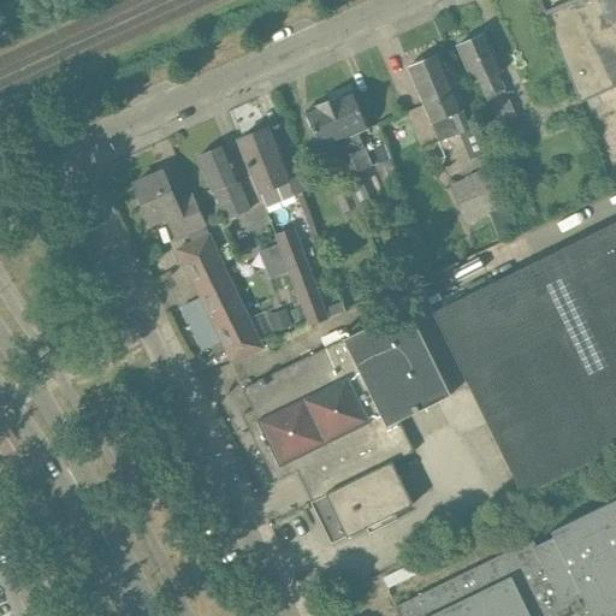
[(581,102),(615,87),(615,0),(573,0),(545,12),(548,18),(555,35),(581,102)]
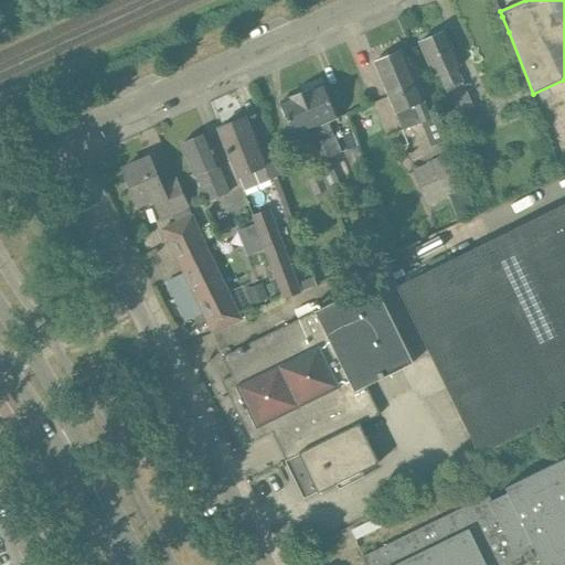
[(461,65),(446,31),(418,43),(435,77),(438,75),(458,121),(477,113),(471,102),(456,67),(461,65)]
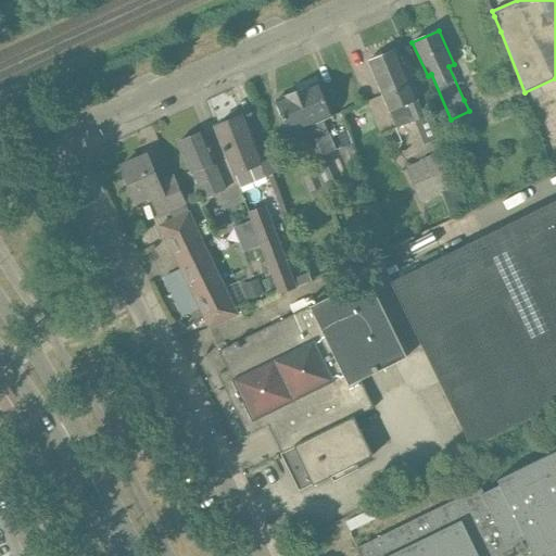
[(426,116),(396,49),(368,61),(390,112),(396,128),(413,122),(426,116)]
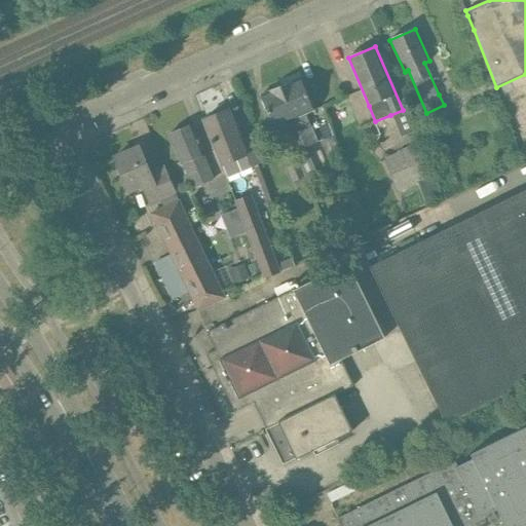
[(280,86),(305,147),(316,142),(305,114),(314,110),(309,97),(301,78),(280,86)]
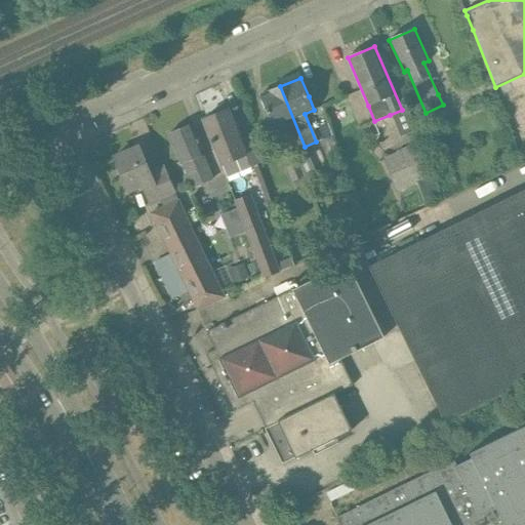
[(305,147),(280,86),(260,94),(269,114),(273,127),(282,123),(293,152),(305,147)]
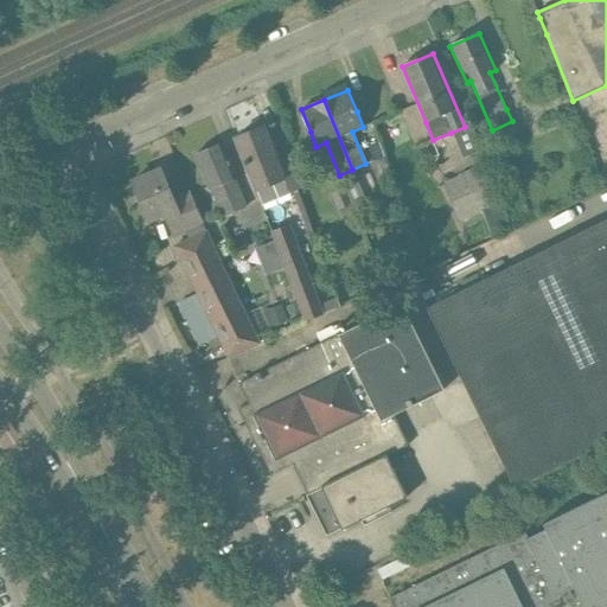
[(289,192),(295,190),(304,186),(292,154),(279,159),(264,126),(235,138),(250,173),(251,178),(257,190),(283,179),(289,192)]
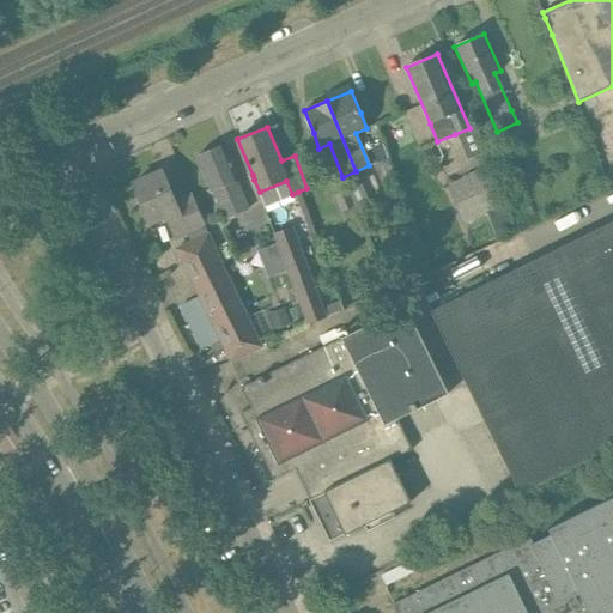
[(238,180),(224,145),(196,156),(212,192),(214,190),(225,219),(248,210),(236,181),(238,180)]
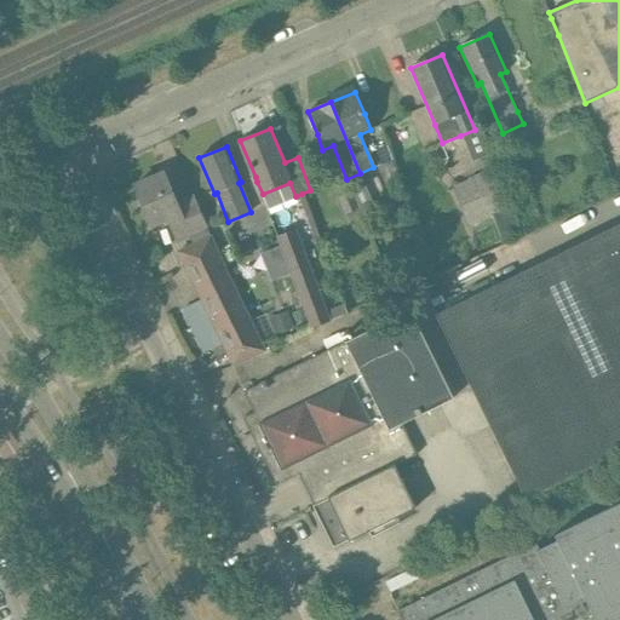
[(523,234),(495,167),(452,184),(470,228),(492,218),(503,242),(523,234)]
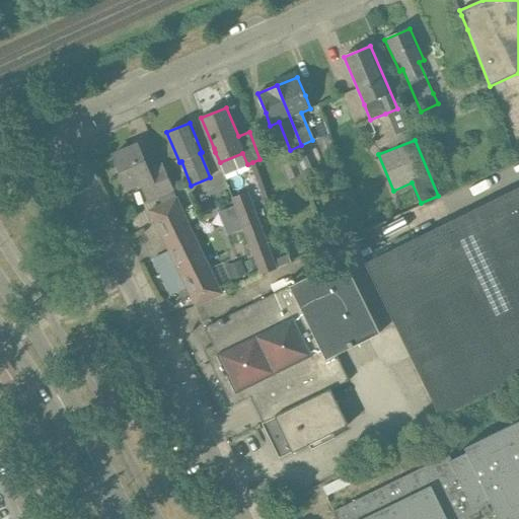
[(149,171),(138,145),(114,155),(128,189),(141,182),(147,197),(156,193),(159,198),(173,192),(163,165),(149,171)]
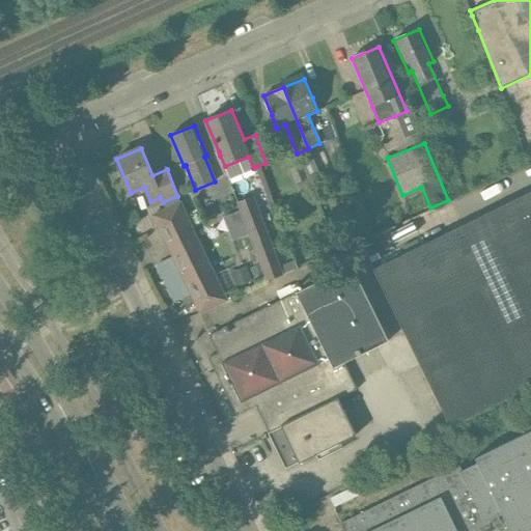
[(314,159),(302,164),(308,180),(320,176),(314,159)]
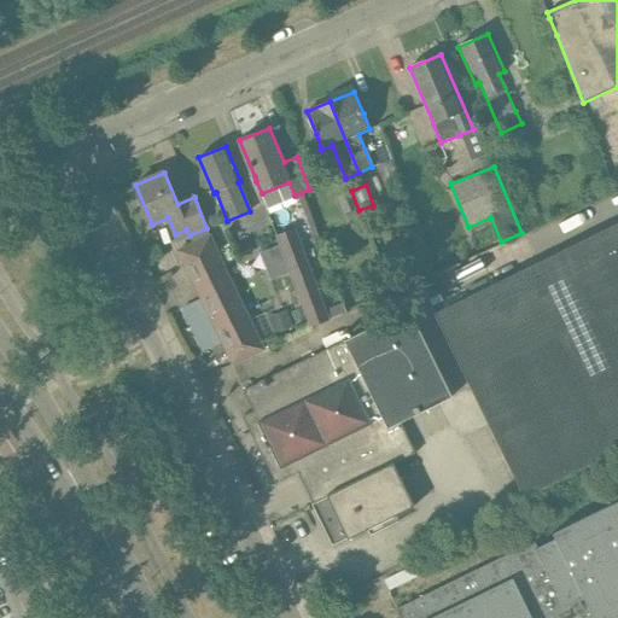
[(351,191),(337,196),(348,223),(361,219),(359,210),(351,191)]
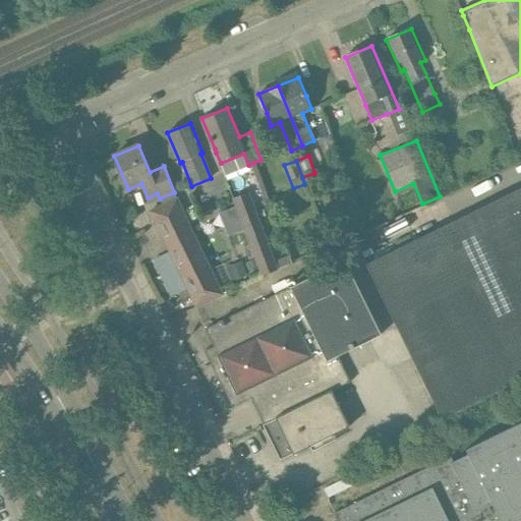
[(275,261),(249,192),(233,198),(263,276),(283,269),(293,264),(289,255),(275,261)]
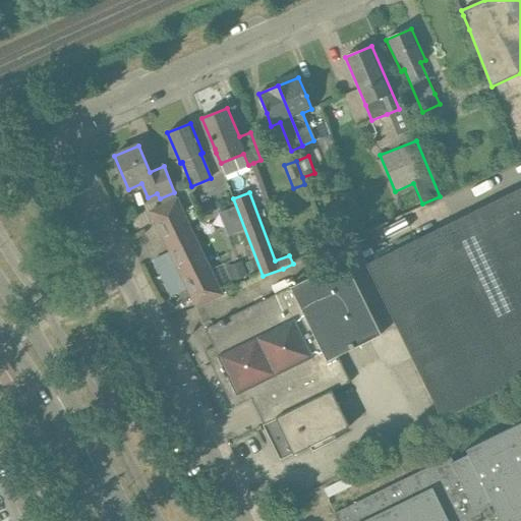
[(188,290),(196,307),(221,295),(176,198),(150,212),(170,251),(146,264),(153,280),(161,276),(171,298),(188,290)]
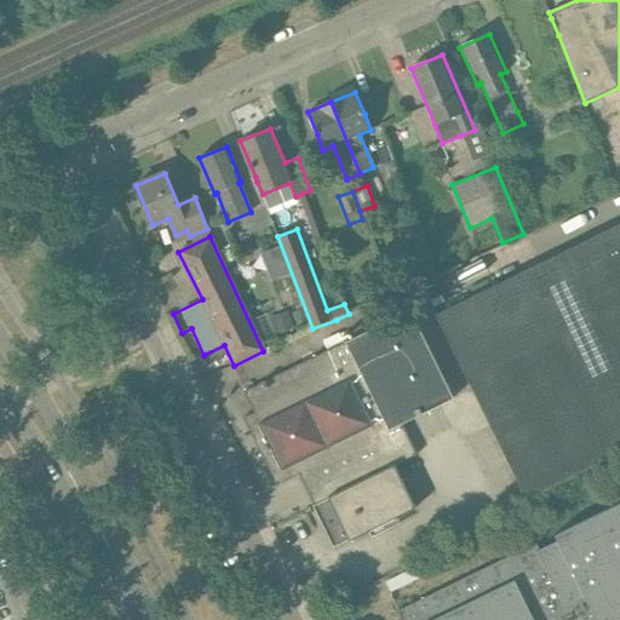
[(397,275),(390,277),(396,291),(408,285),(405,277),(397,275)]
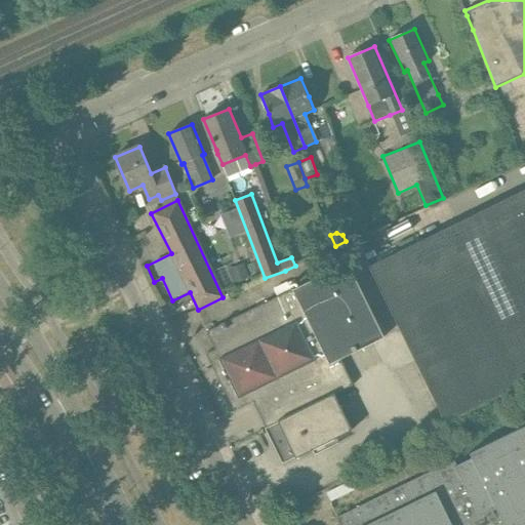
[(339,358),(384,336),(347,263),(207,331),(215,349),(206,354),(234,411),(257,400),(270,426),(266,429),(282,463),(295,456),(296,457),(315,448),(351,431),(333,394),(353,385),(339,358)]
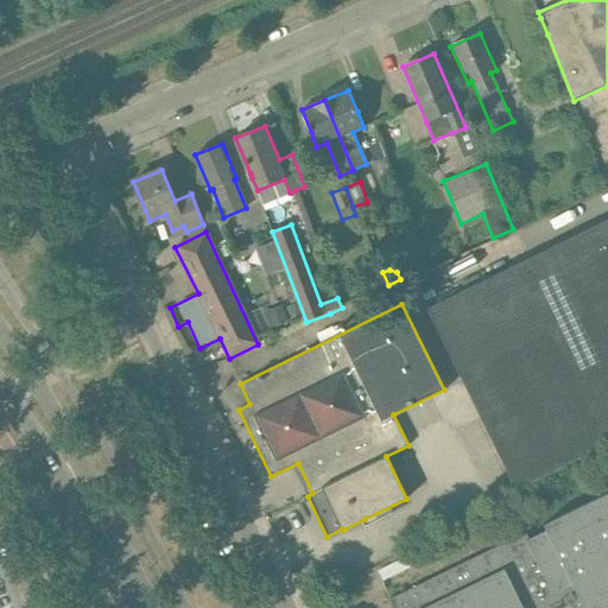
[(265,316),(271,329),(290,322),(285,309),(265,316)]
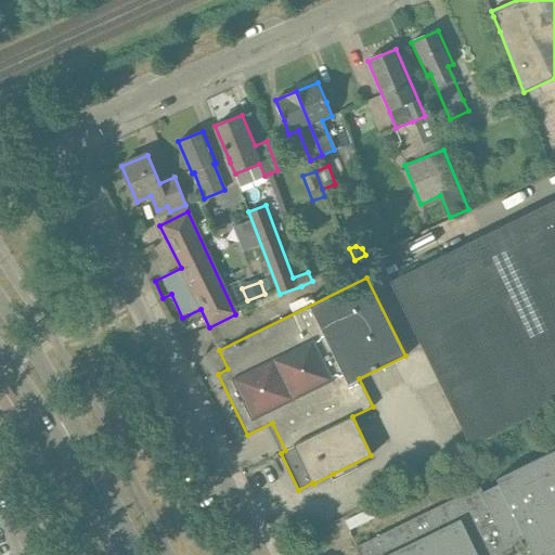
[(554,318),(448,371),(468,414),(554,371),(554,318)]
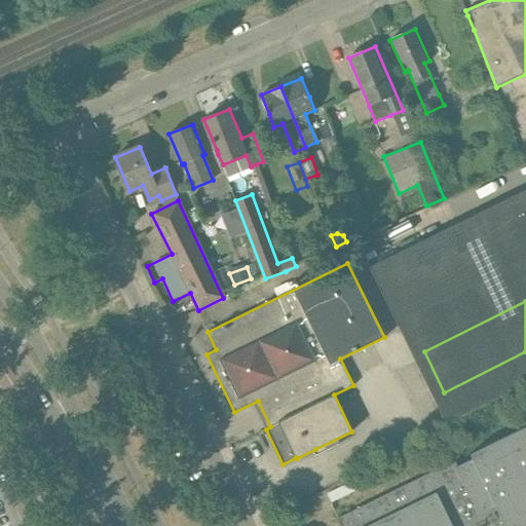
[(510,443),(509,444),(509,446),(510,446),(525,479),(525,435),(511,443),(510,443)]
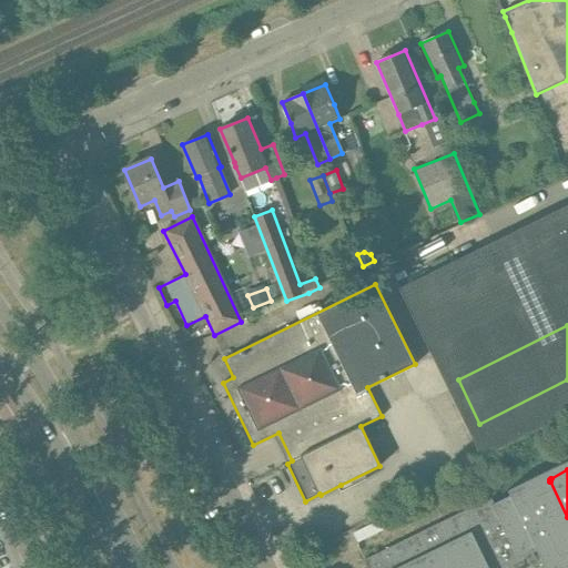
[(516,567),(501,536),(499,533),(488,511),(489,510),(488,509),(486,509),(486,510),(367,567),(516,567)]
